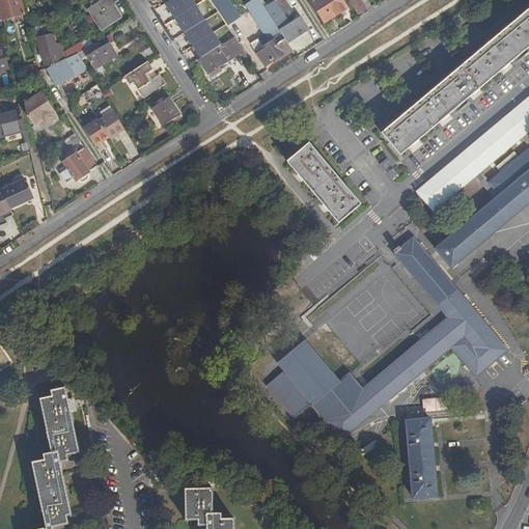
[(0,19),(24,12),(21,0),(0,0),(0,19)]
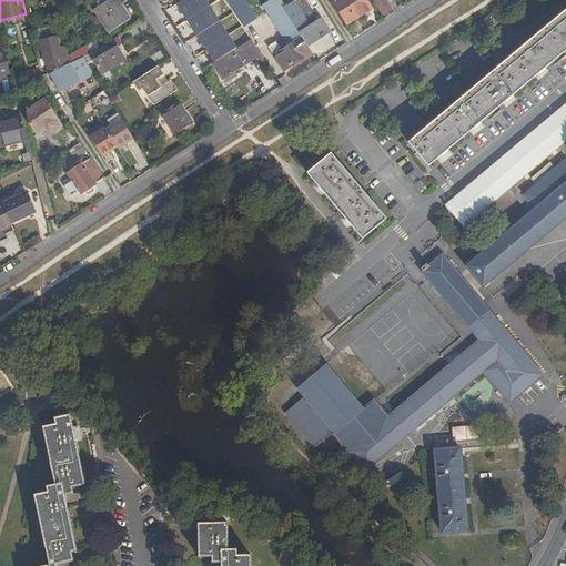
[(128,17),(115,0),(105,0),(93,8),(108,30),(128,17)]
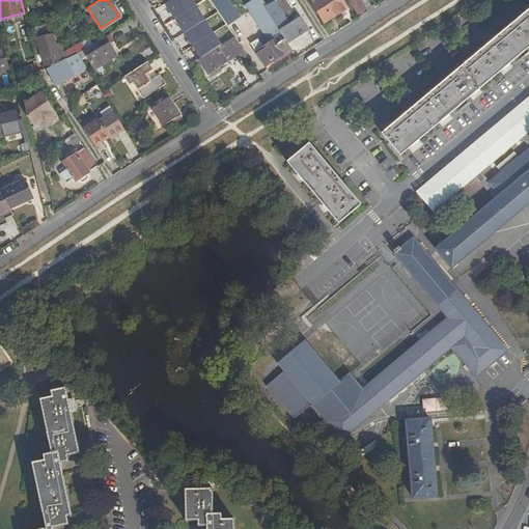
[(284,37),(286,42),(307,28),(299,16),(287,23),(273,0),(263,6),(284,37)]
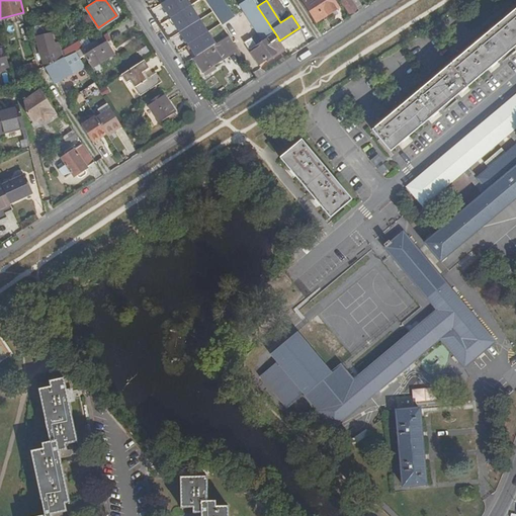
[(322,9),(325,13),(337,5),(333,0),(304,0),(313,15),(322,9)]
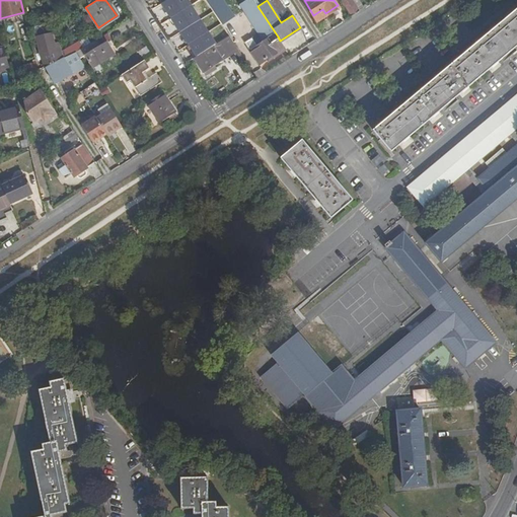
[(339,0),(350,15),(357,10),(350,0),(339,0)]
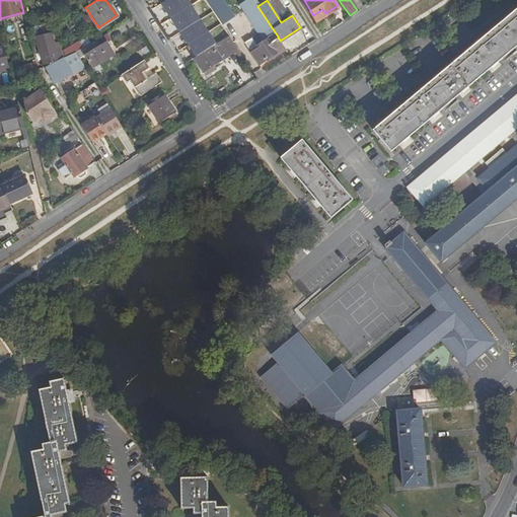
[(278,37),(257,6),(255,2),(244,10),(259,31),(263,40),(254,45),(255,47),(250,51),(257,63),(282,47),(276,39),(278,37)]
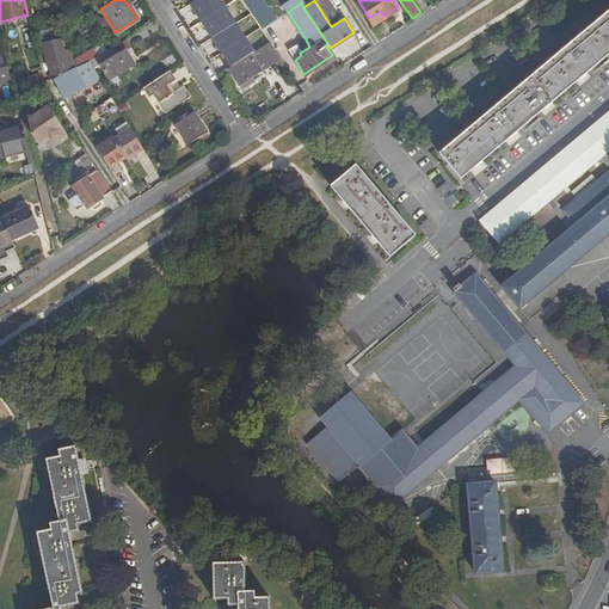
[(210,24),(216,34),(234,22),(223,4),(210,13),(215,20),(210,24)]
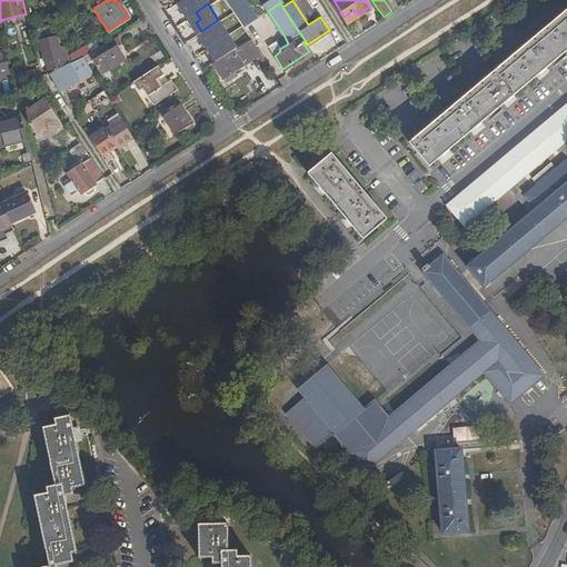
[(566,47),(566,7),(408,141),(428,165),(566,47)]
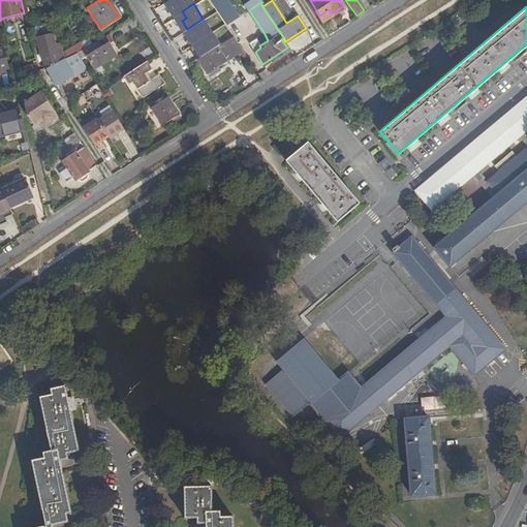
[(322,21),(332,13),(329,9),(319,16),(322,21)]
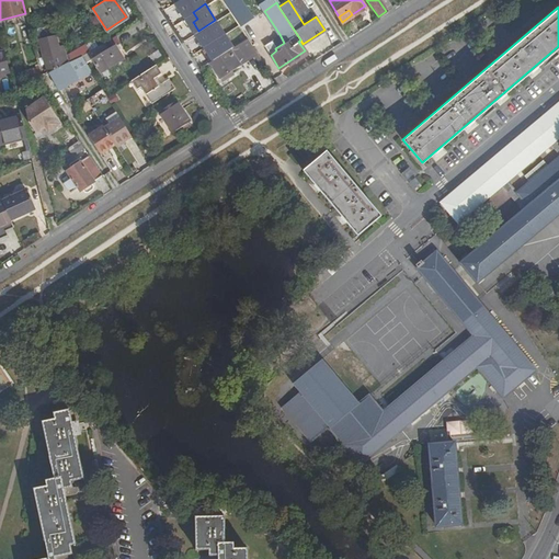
[(223,53),(228,49),(229,48),(226,43),(219,46),(208,31),(201,35),(214,55),(221,50),(223,53)]
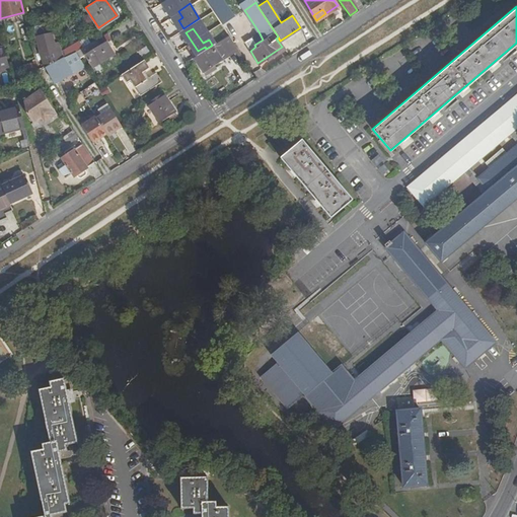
[(249,38),(254,45),(263,40),(259,31),(249,38)]
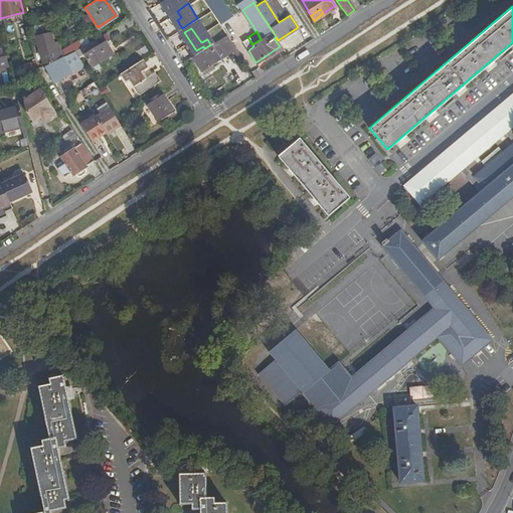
[(59,50),(57,40),(51,41),(49,32),(34,35),(38,50),(46,48),(48,53),(59,50)]
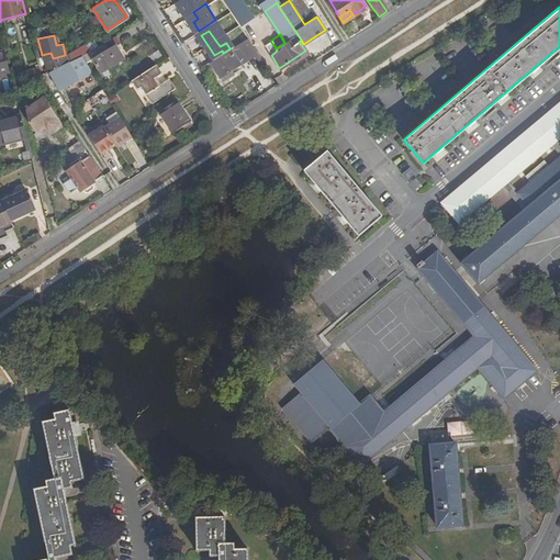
[(223,53),(210,62),(220,77),(222,76),(224,79),(232,74),(230,70),(237,65),(235,62),(245,56),(246,57),(256,51),(253,46),(252,43),(247,37),(236,44),(230,48),(228,49),(223,53)]
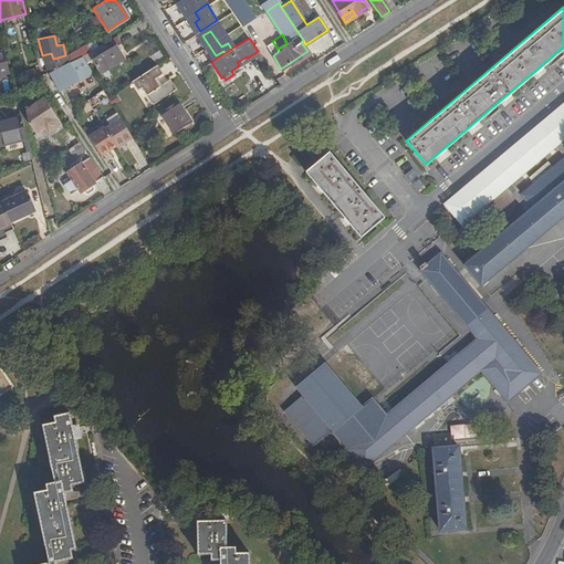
[(83,54),(82,55),(85,60),(85,61),(91,58),(100,72),(123,59),(115,45),(107,49),(104,41),(95,47),(83,54)]
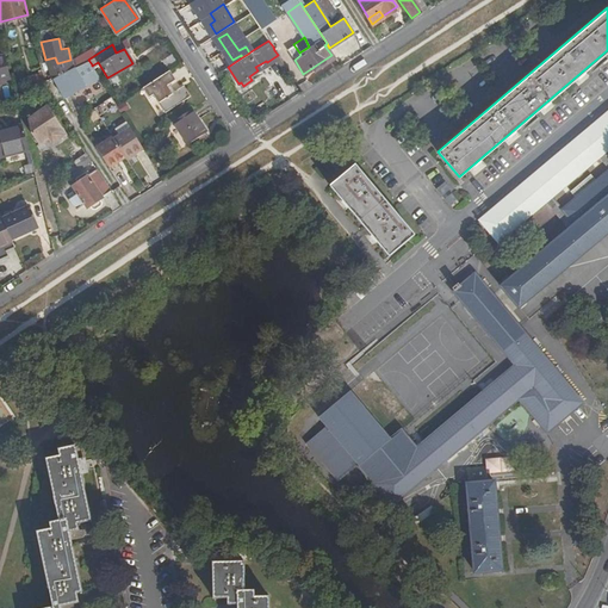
[(88,60),(90,59),(86,51),(70,60),(73,66),(88,60)]
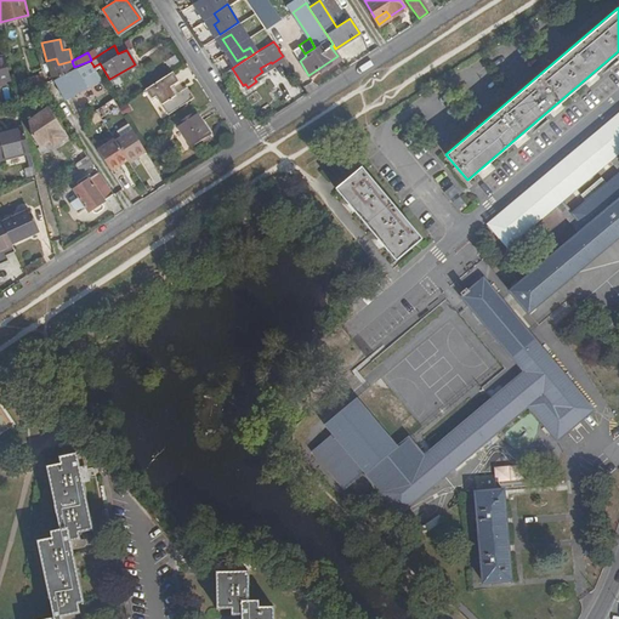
[(74,67),(72,61),(58,64),(44,71),(46,80),(66,71),(74,67)]
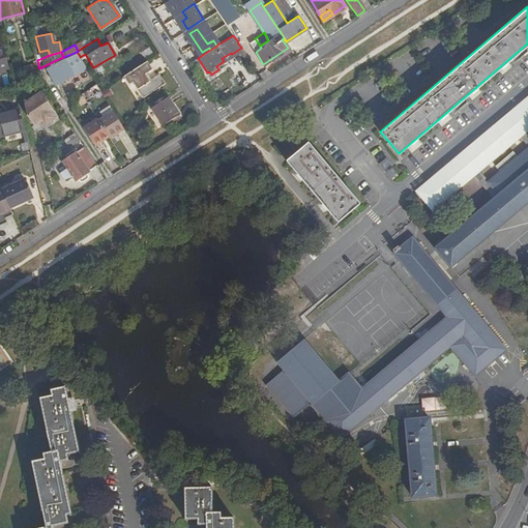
[(80,56),(77,52),(63,57),(56,60),(45,67),(54,85),(74,75),(67,63),(80,56)]
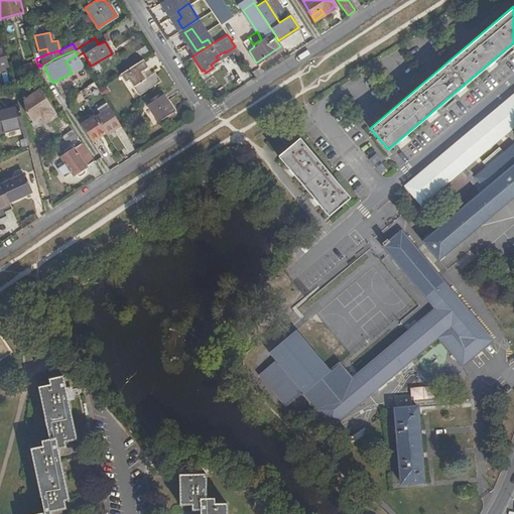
[(147,66),(142,58),(119,73),(125,81),(128,79),(138,94),(159,80),(153,72),(146,76),(141,70),(147,66)]
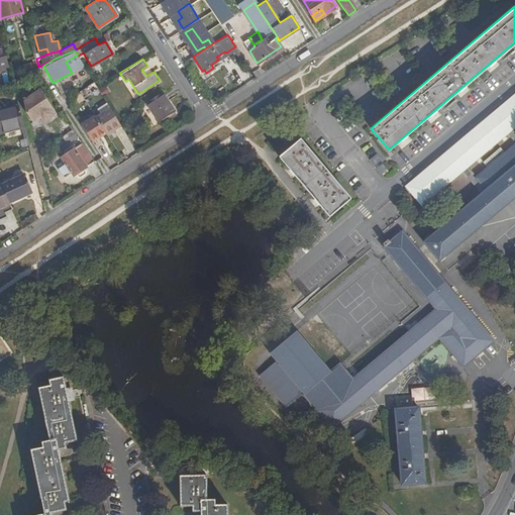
[(82,95),(94,89),(91,82),(78,88),(82,95)]
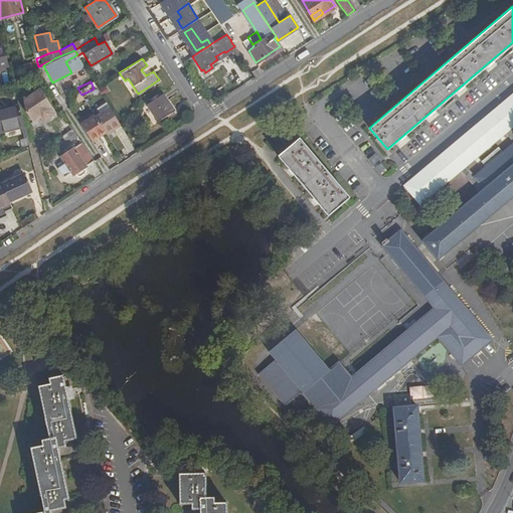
[(25,112),(32,121),(38,117),(40,116),(44,121),(54,114),(38,90),(22,101),(25,112)]
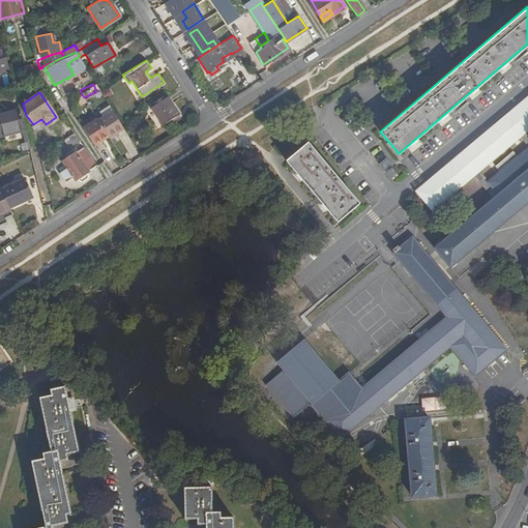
[(178,113),(166,93),(149,104),(163,123),(178,113)]
